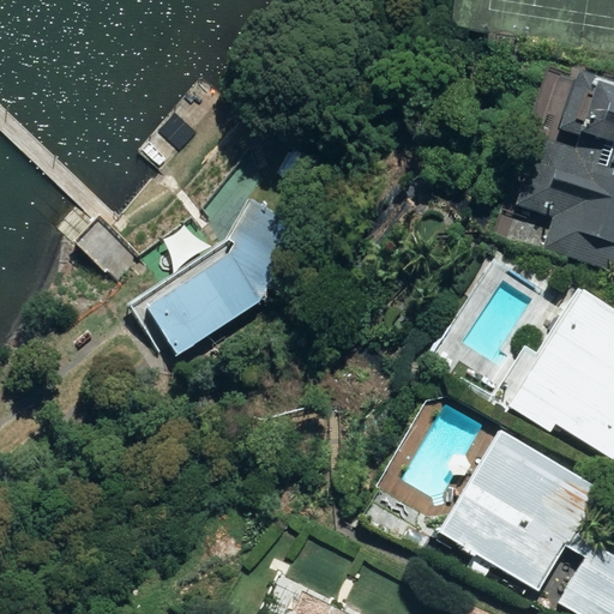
[(613,84),(549,60),(511,164),(531,172),(518,208),(549,220),(542,240),(613,266),(613,84)]
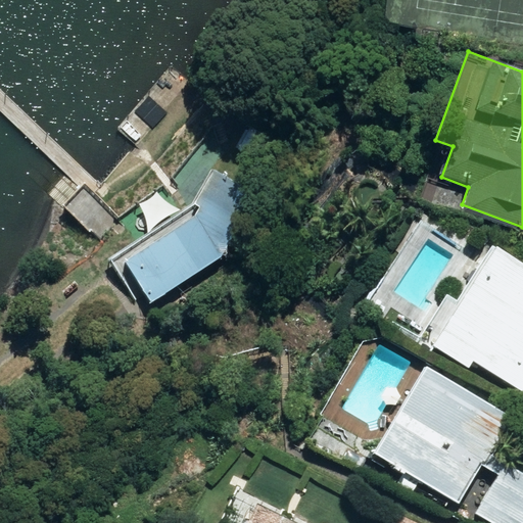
[(255,192),(214,170),(193,202),(198,205),(195,215),(125,258),(151,301),(221,256),(233,235),(237,226),(255,192)]
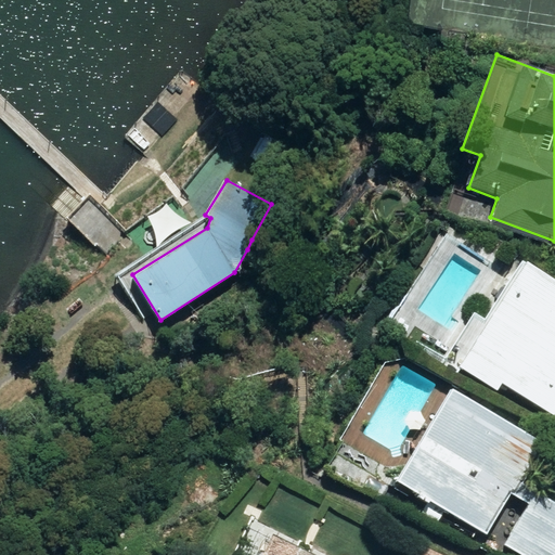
[(133,234),(90,194),(67,218),(111,258),(133,234)]
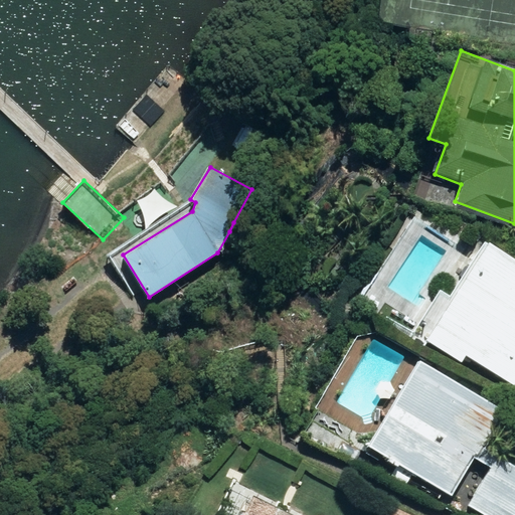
[(514,258),(489,240),(481,252),(468,243),(444,281),(458,291),(425,340),(460,363),(466,355),(514,386),(514,258)]
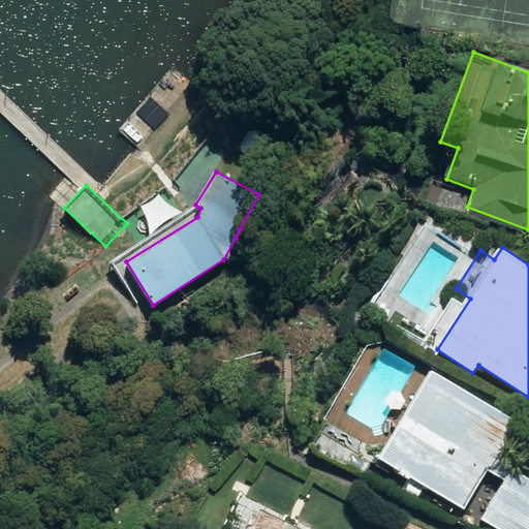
[(528,528),(528,476),(495,457),(517,423),(430,370),(376,460),(407,477),(401,487),(421,498),(426,490),(491,528),(528,528)]
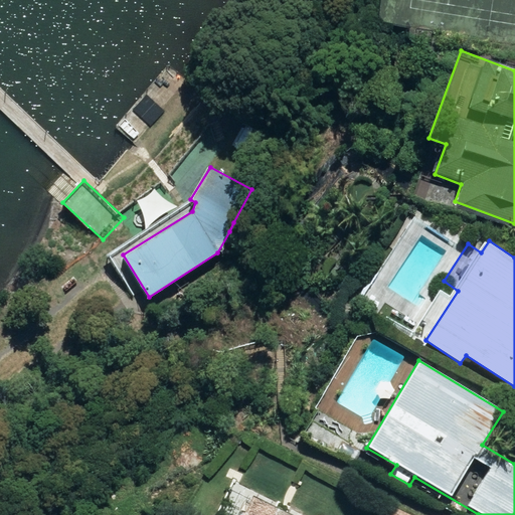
[(291,514),(251,497),(241,514),(411,514),(394,507),(390,514),(291,514)]
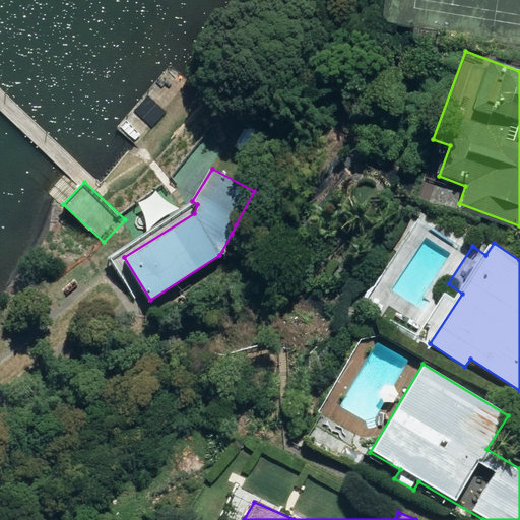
All buildings are outlined.
